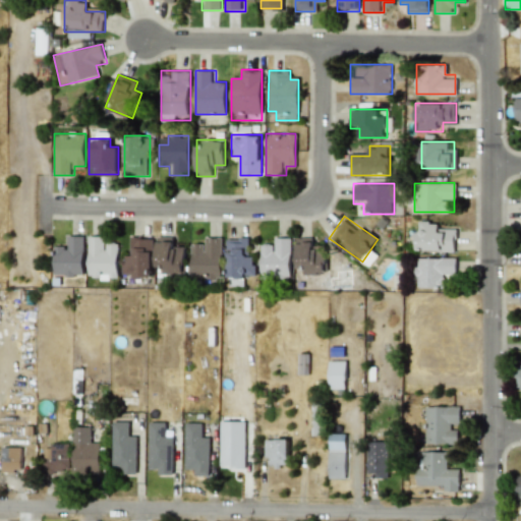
[(417,221),(416,251),(455,252),(456,231),(437,230),(437,221),(417,221)]
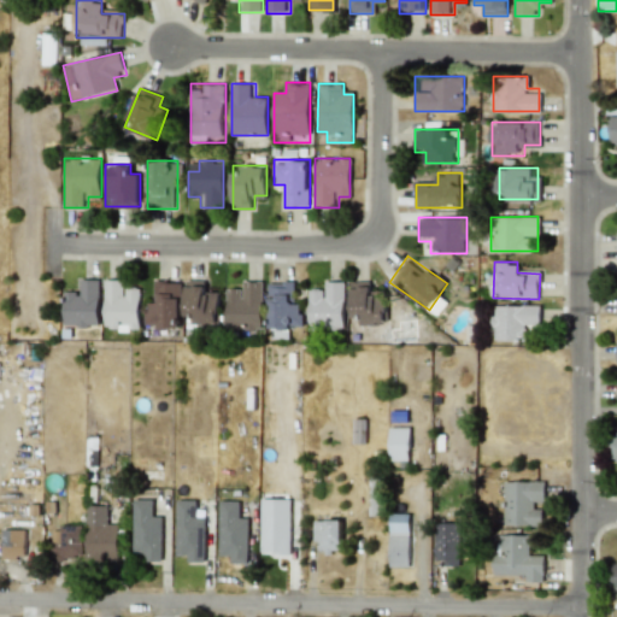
[(100,278),(75,278),(75,289),(64,289),(64,327),(100,327),(100,278)]
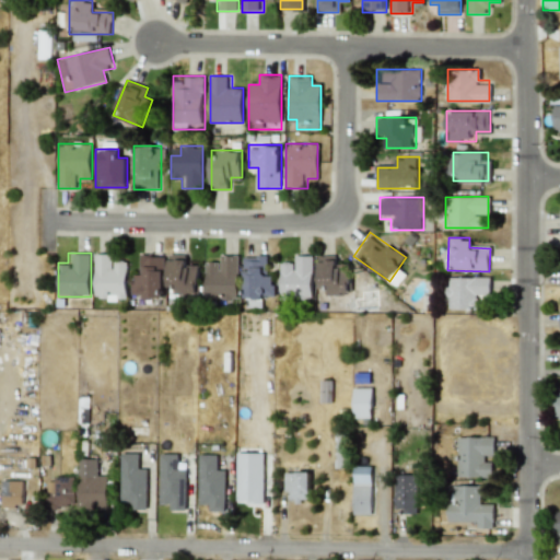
[(116,254),(95,253),(95,288),(104,288),(104,298),(127,299),(127,264),(116,264),(116,254)]
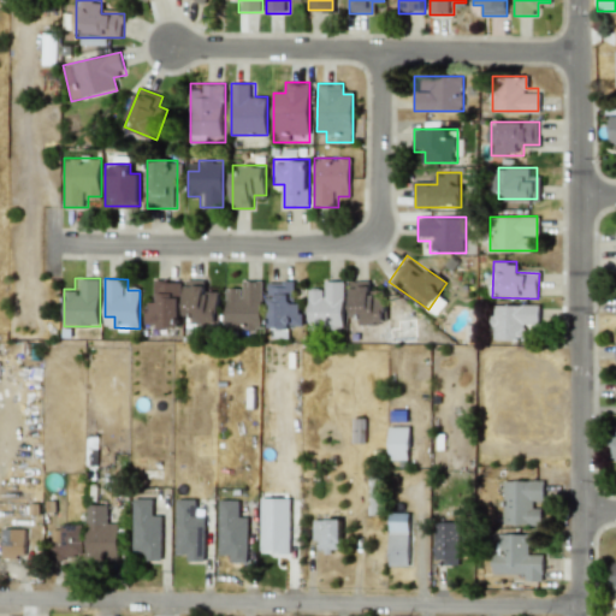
[(262,280),(237,279),(237,291),(226,291),(226,330),(262,330),(262,280)]
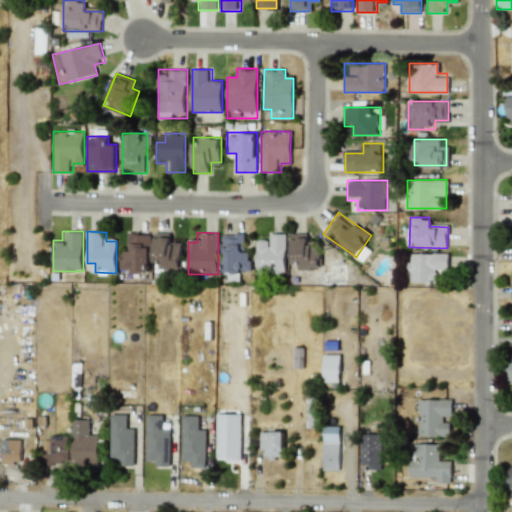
[(150,233),(130,233),(130,253),(120,253),(120,273),(150,273),(150,233)]
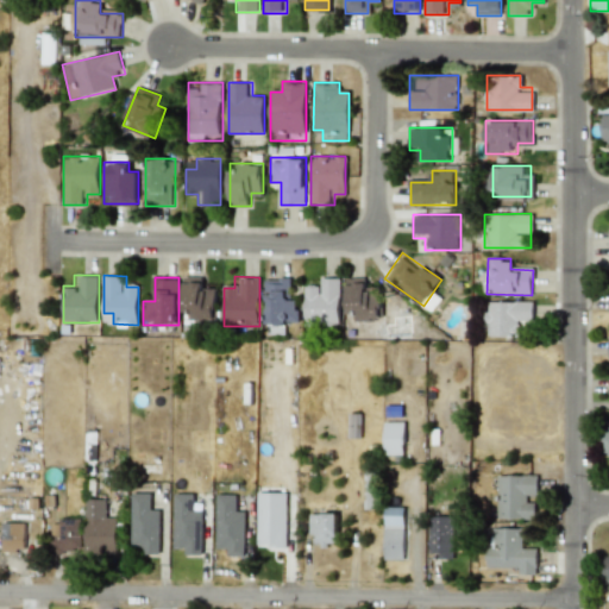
[(296,293),(287,293),(287,277),(265,277),(265,333),(286,333),(286,322),(296,322),(296,293)]
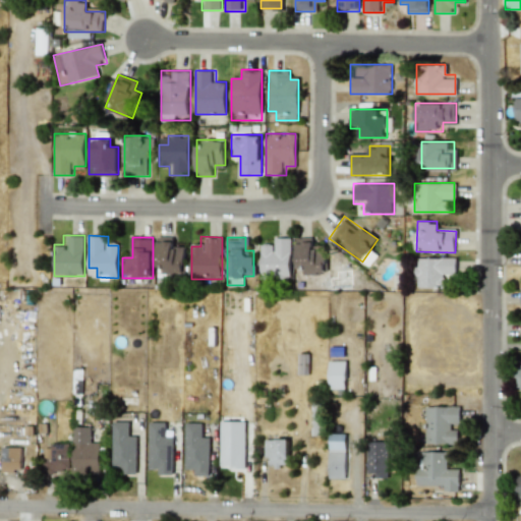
[(261,276),(291,276),(291,237),(270,237),(270,247),(261,247),(261,276)]
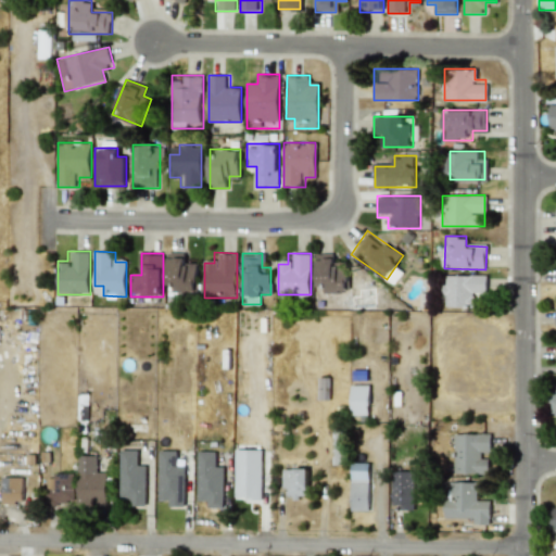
[(167,256),(167,293),(198,293),(198,264),(187,264),(187,256),(167,256)]
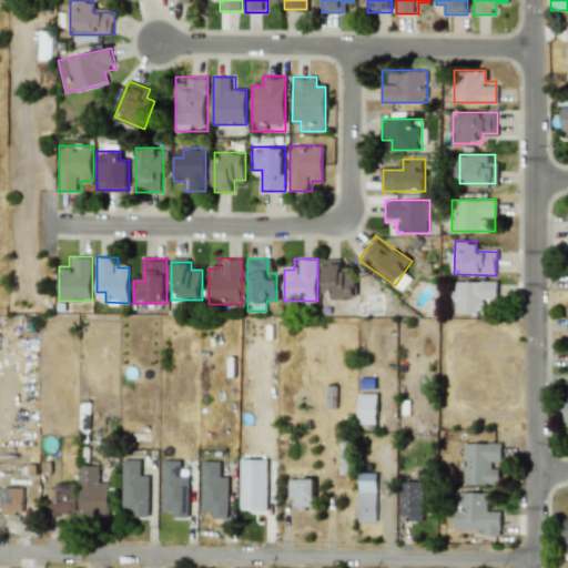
[(356,297),(355,262),(324,263),(324,298),(356,297)]
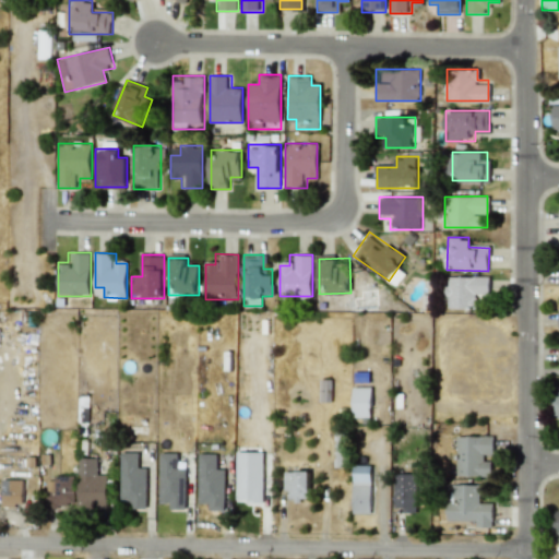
[(478,308),(478,298),(489,298),(489,276),(445,276),(445,308),(478,308)]
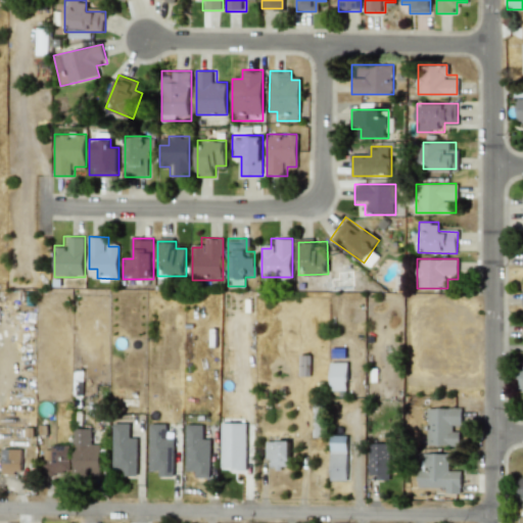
[(330,390),(347,390),(347,363),(330,363),(330,390)]
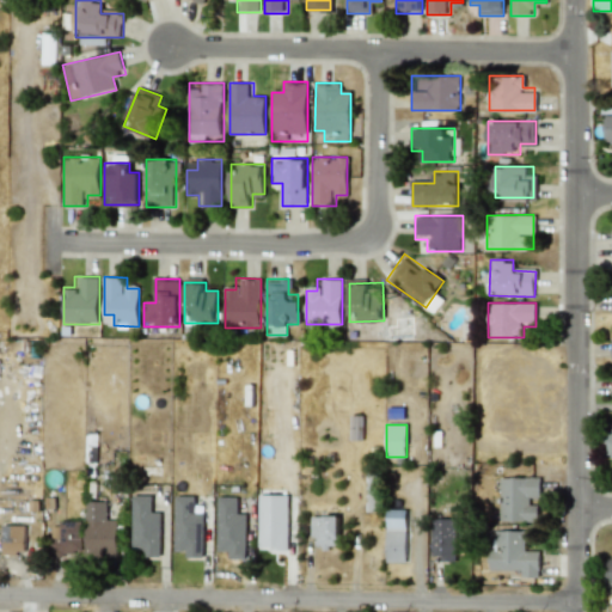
[(500,521),(538,521),(538,501),(540,501),(540,478),(500,477),(500,521)]
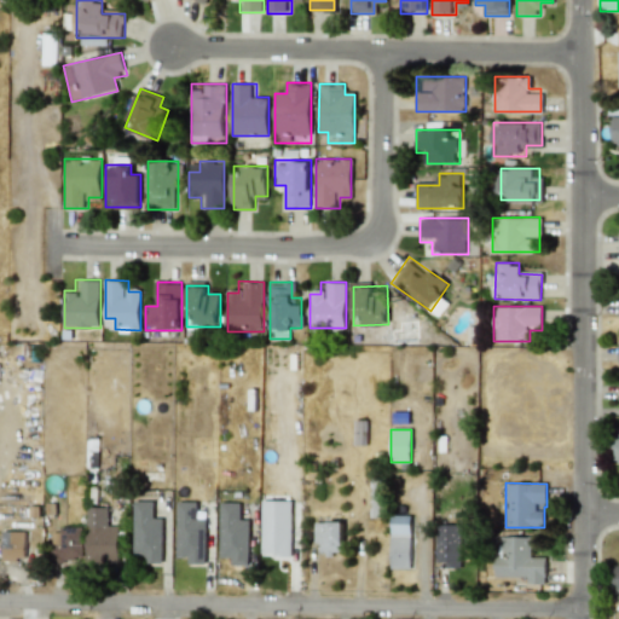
[(162,519),(154,519),(154,502),(134,501),(133,556),(146,556),(146,563),(161,563),(162,519)]
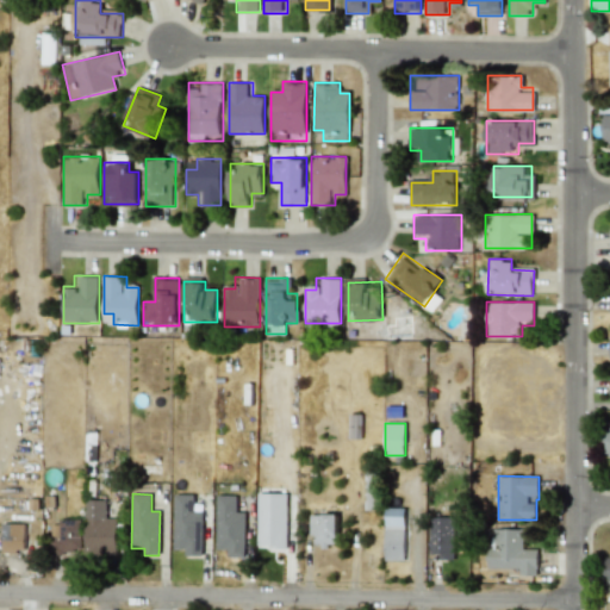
[(286,548),(287,495),(257,493),(256,547),(286,548)]
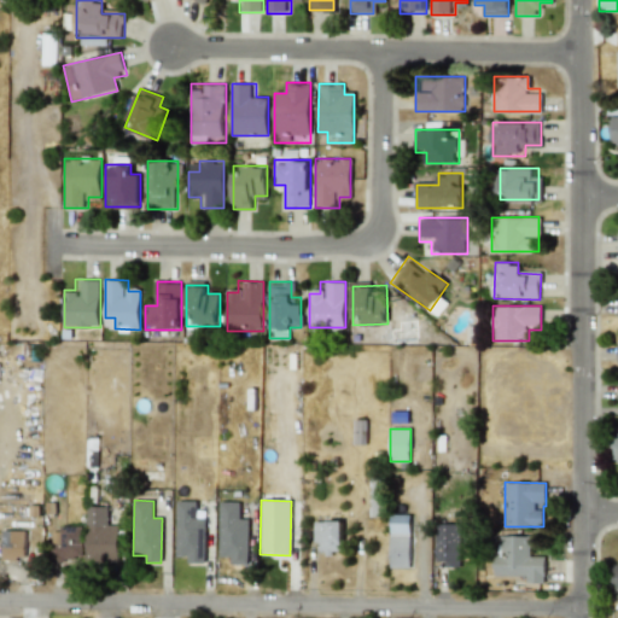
[(197,502),(176,501),(175,557),(187,557),(187,563),(204,563),(205,518),(197,518),(197,502)]
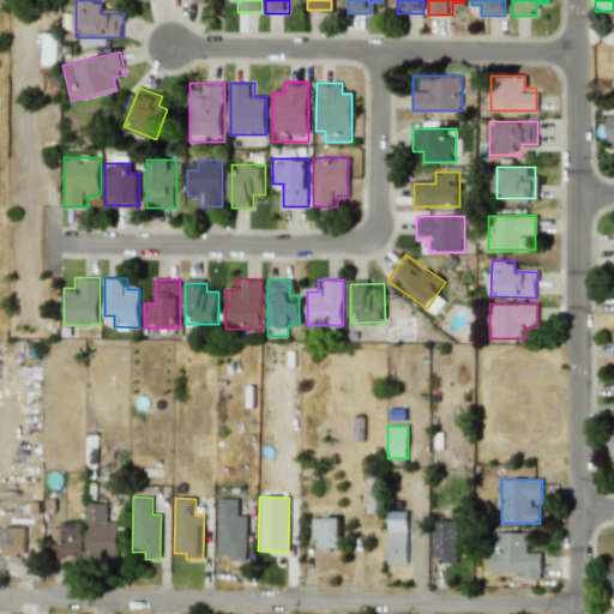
[(247,516),(238,516),(238,499),(218,499),(218,553),(229,553),(229,560),(246,561),(247,516)]
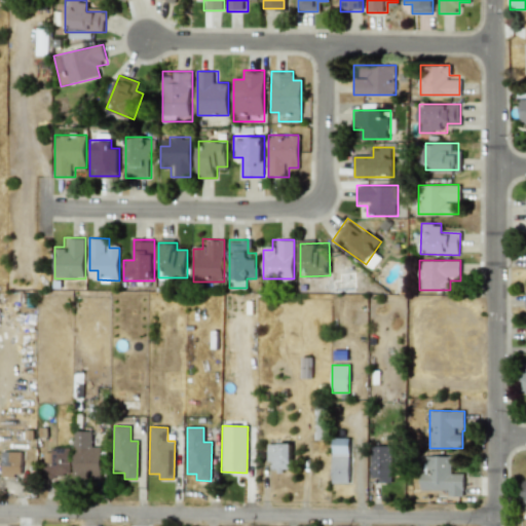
[(91,431),(74,430),(73,477),(101,477),(101,447),(91,447),(91,431)]
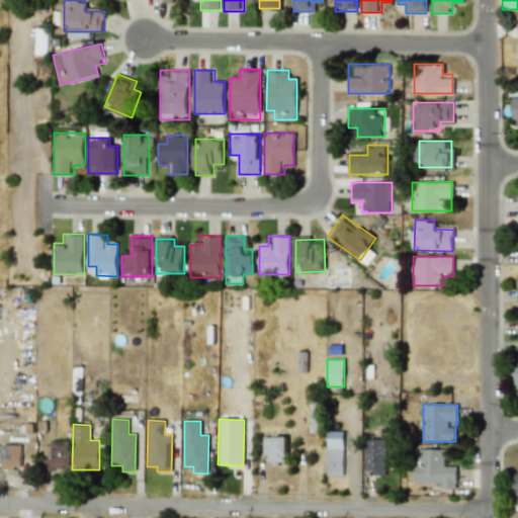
[(327,476),(344,477),(345,432),(328,431),(327,476)]
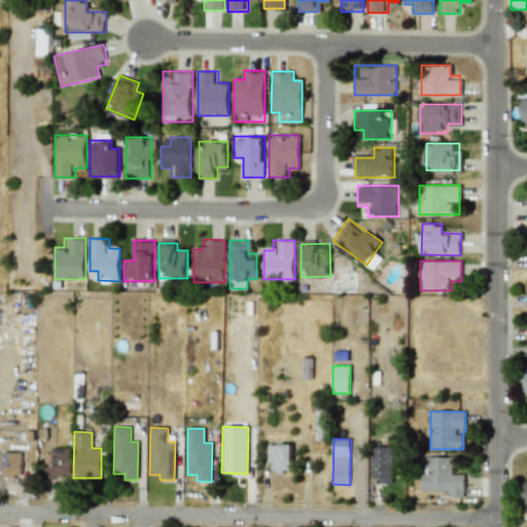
[(291,445),(268,445),(268,463),(274,463),(274,471),(291,471),(291,445)]
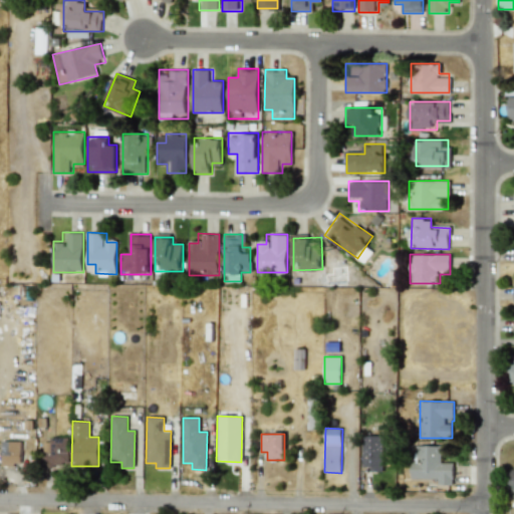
[(363,470),(383,469),(381,436),(361,436),(363,470)]
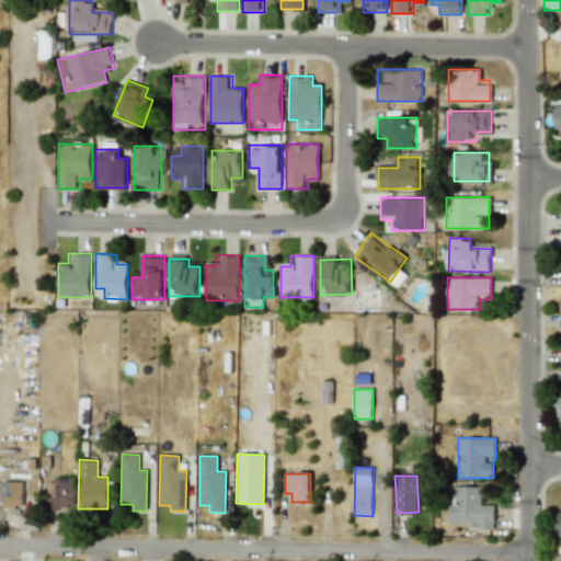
[(46,479),(46,511),(75,510),(73,479),(46,479)]
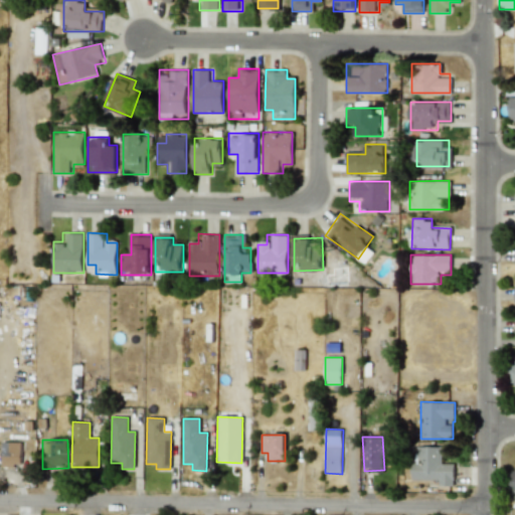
[(1,467),(20,467),(21,443),(2,442),(1,467)]
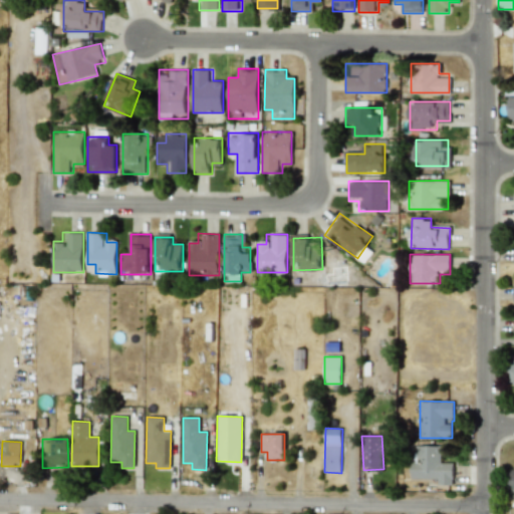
[(411,479),(437,479),(437,485),(453,485),(453,463),(441,463),(441,446),(418,446),(418,461),(411,462),(411,479)]
